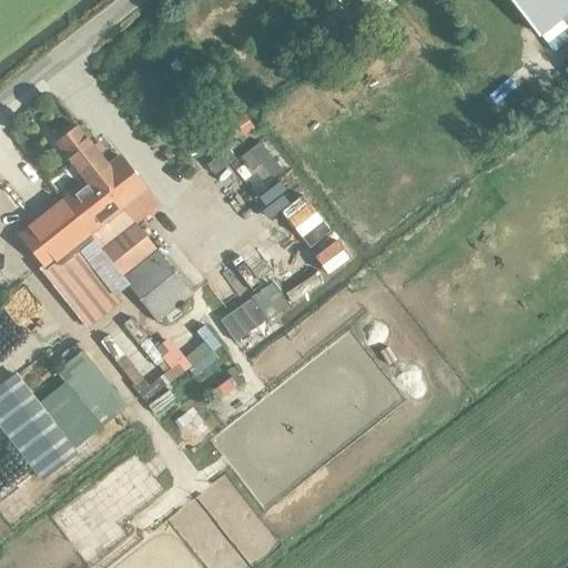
[(567,0),(510,0),(539,36),(567,11),(567,0)]
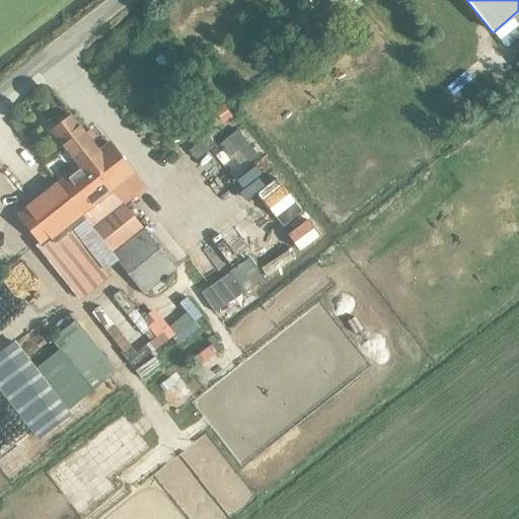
[(144,295),(175,270),(124,205),(145,189),(110,144),(100,152),(71,116),(51,132),(80,168),(19,216),(44,246),(81,216),(144,295)]
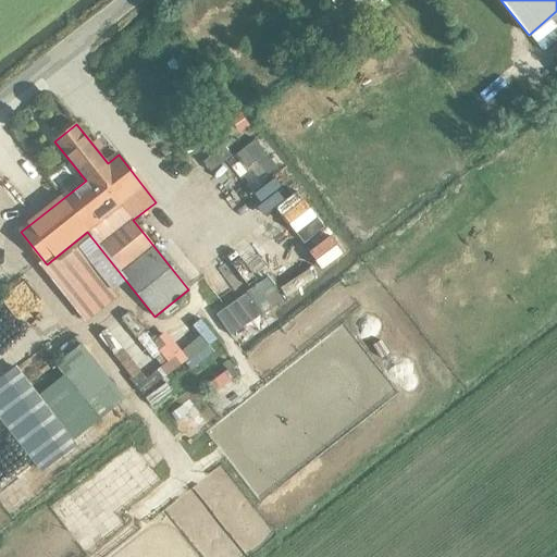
[(257,135),(236,152),(261,181),(281,163),(257,135)]
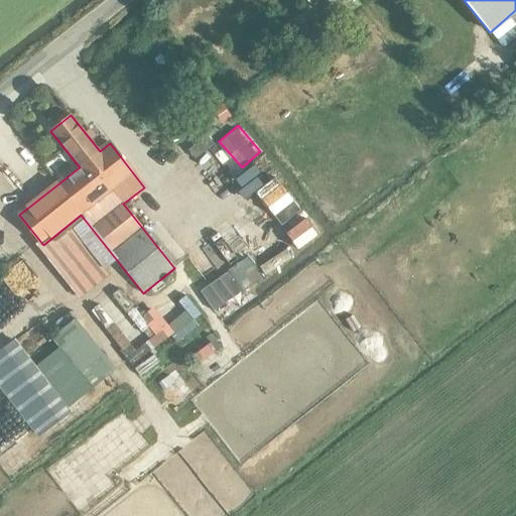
[(236,179),(250,196),(268,179),(254,163),(236,179)]
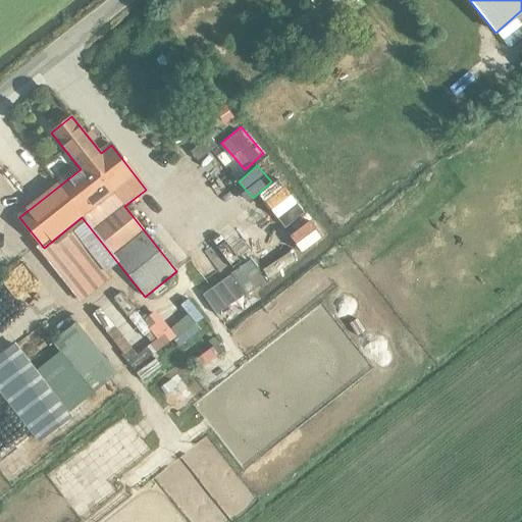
[(279,177),(260,194),(305,249),(324,232),(279,177)]
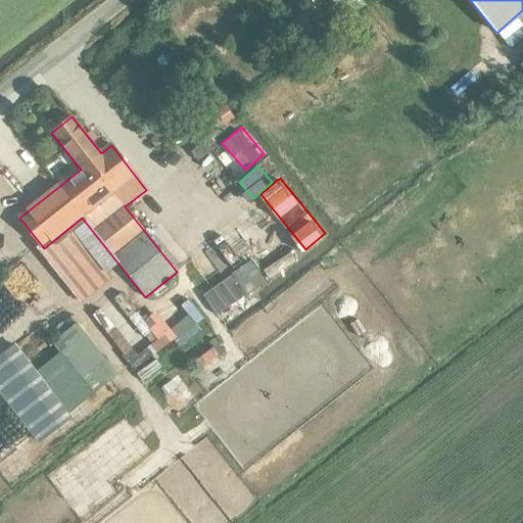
[(257,249),(267,240),(247,219),(238,227),(257,249)]
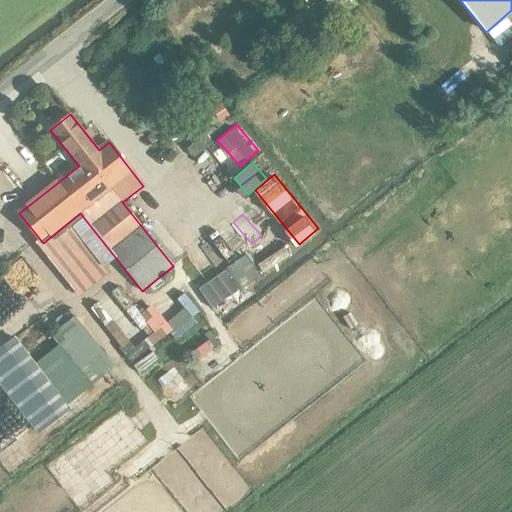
[(213,310),(239,291),(224,270),(198,289),(213,310)]
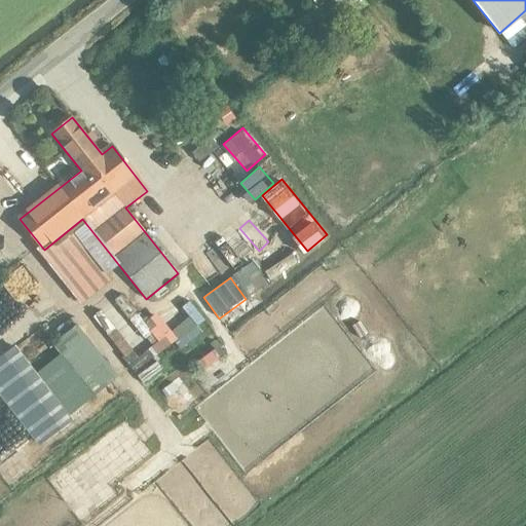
[(53,343),(96,396),(118,376),(76,325),(53,343)]
